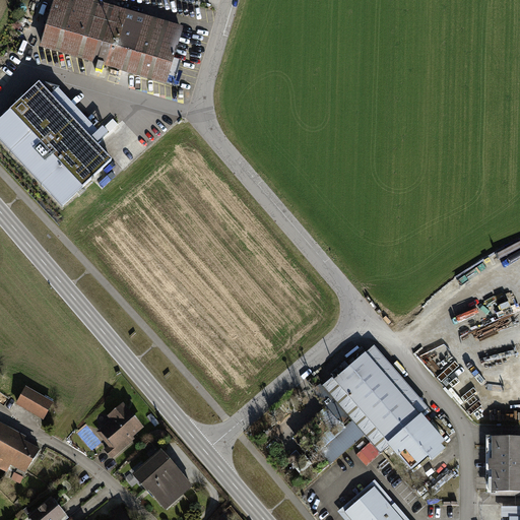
[(184,29),(82,0),(58,0),(43,51),(84,63),(98,67),(106,69),(133,77),(168,87),(184,29)]
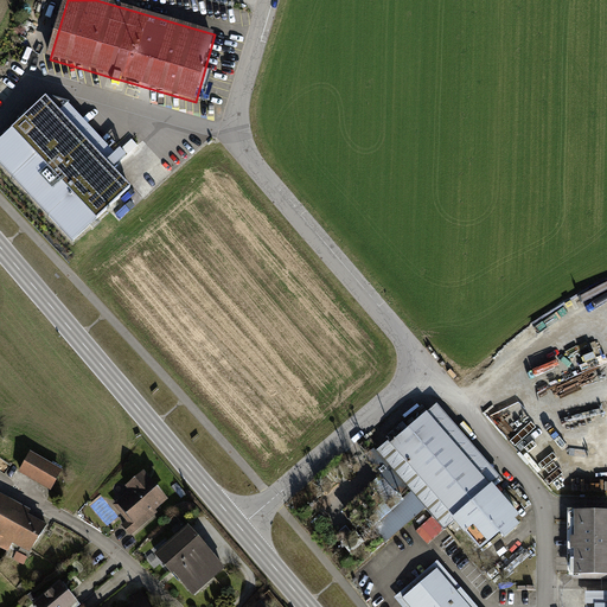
[(0,136),(0,164),(72,241),(131,185),(45,95),(23,115),(0,136)]
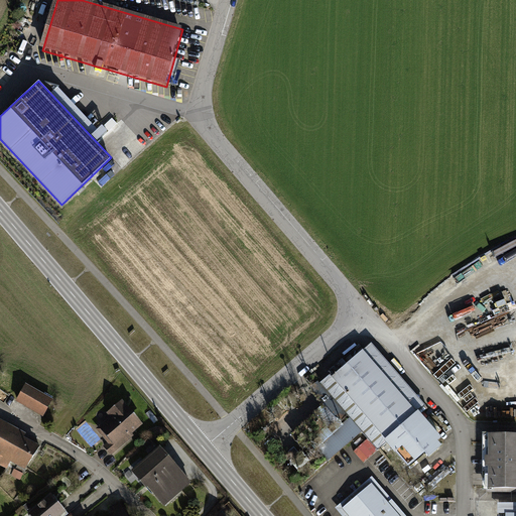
[(363,350),(417,412),(420,410),(426,405),(372,343),(363,350)]
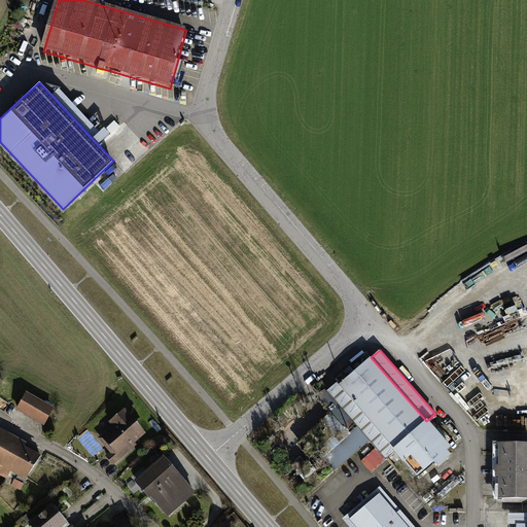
[(337,382),(327,390),(387,459),(395,452),(417,478),(453,447),(429,419),(426,421),(371,357),(340,385),(337,382)]
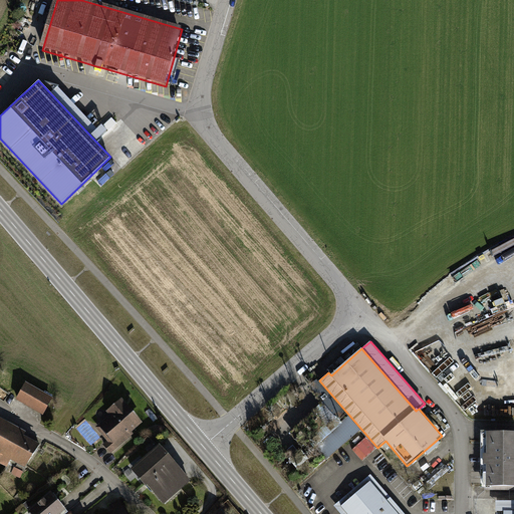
[(26,382),(17,398),(43,414),(52,399),(26,382)]
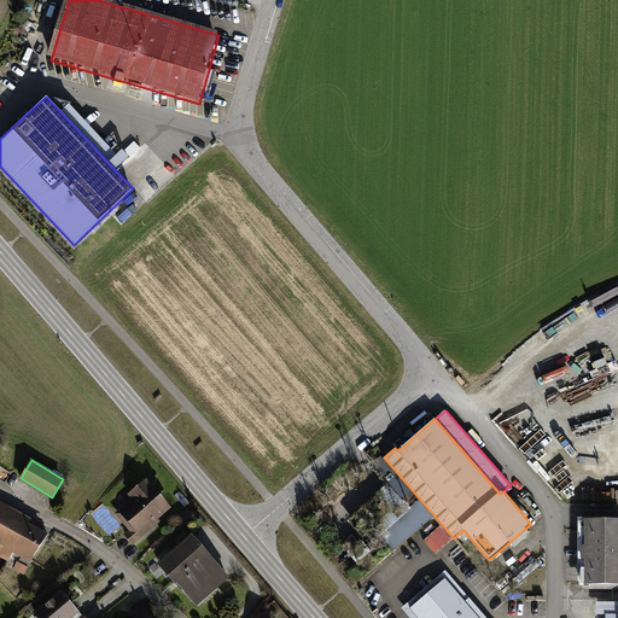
[(173,508),(147,478),(127,495),(132,500),(116,513),(130,530),(124,534),(134,544),(153,529),(162,522),(159,519),(173,508)]
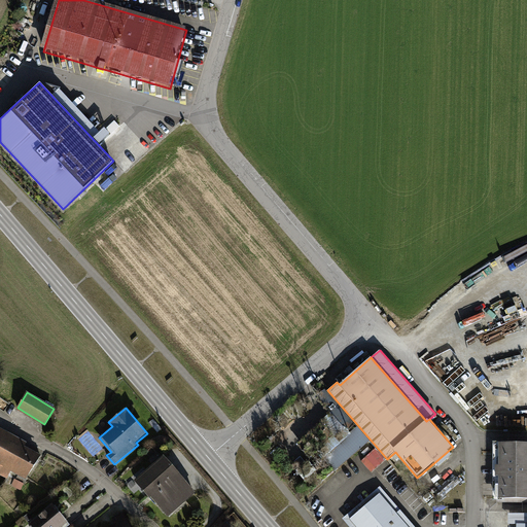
[(0,473),(7,479),(11,471),(27,480),(39,455),(25,447),(27,442),(0,427),(0,473)]
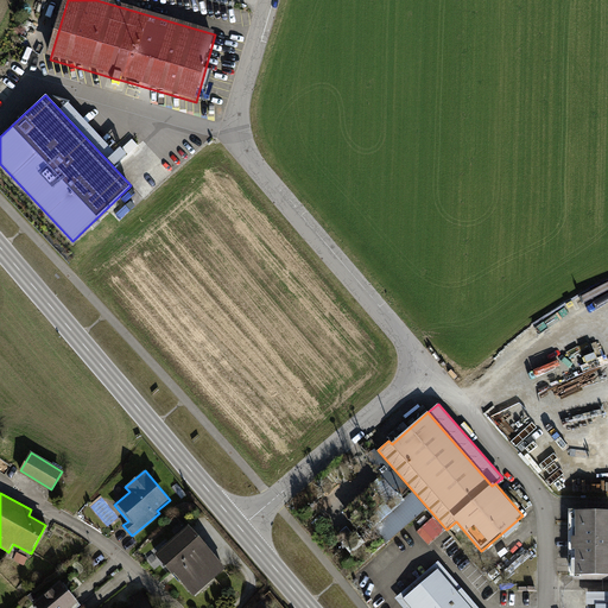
[(607,513),(575,513),(575,575),(607,574),(607,513)]
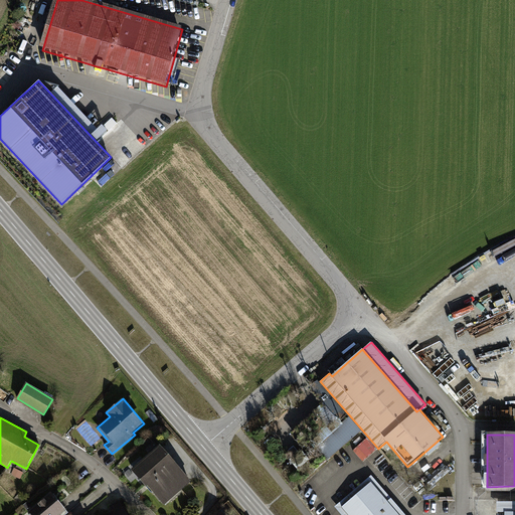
[(152,452),(131,470),(146,487),(147,488),(149,486),(164,504),(191,481),(160,445),(152,452)]
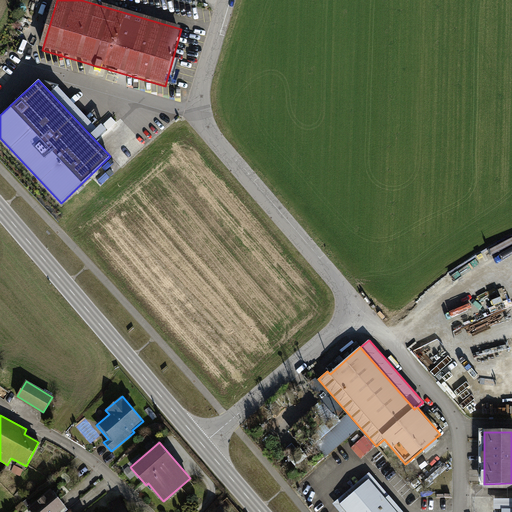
[(291,456),(296,465),(310,458),(305,448),(291,456)]
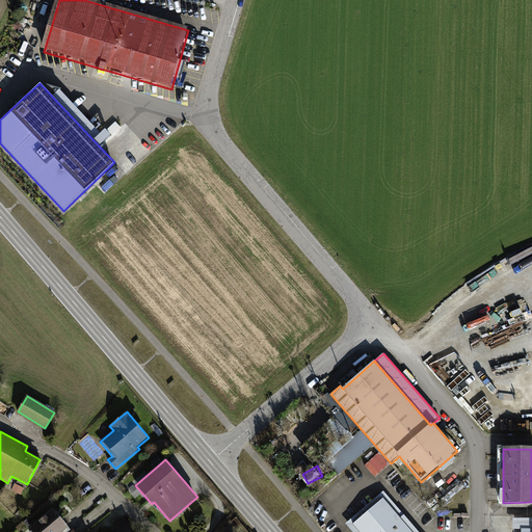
[(25,488),(15,484),(11,490),(21,495),(25,488)]
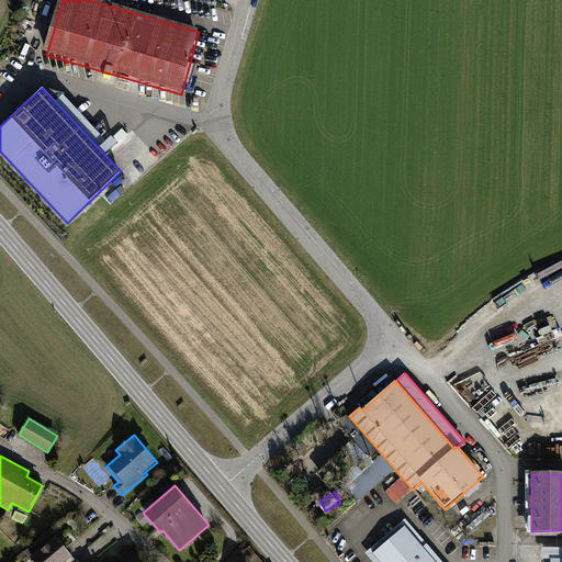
[(372,561),(381,561),(373,552),(406,525),(437,561),(442,561),(406,518),(364,552),(372,561)]
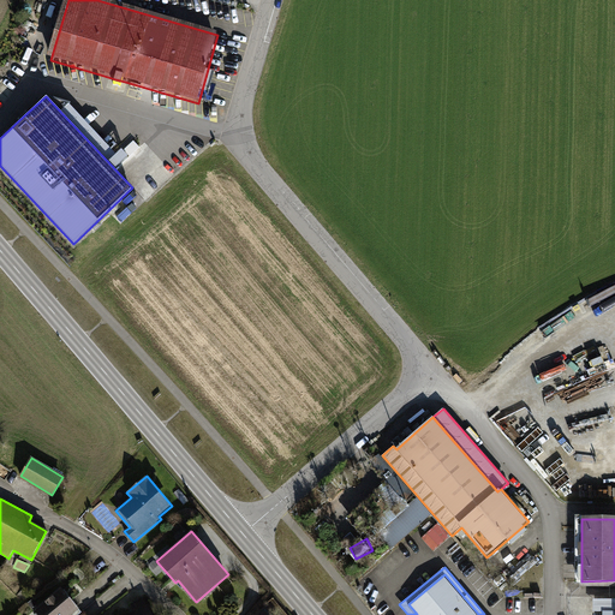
[(478,614),(445,574),(408,604),(417,614),(478,614)]
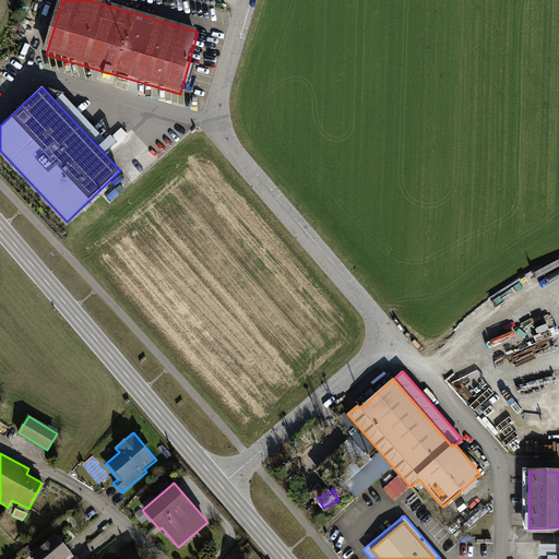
[(55,533),(30,555),(33,558),(66,558),(72,554),(59,539),(55,533)]
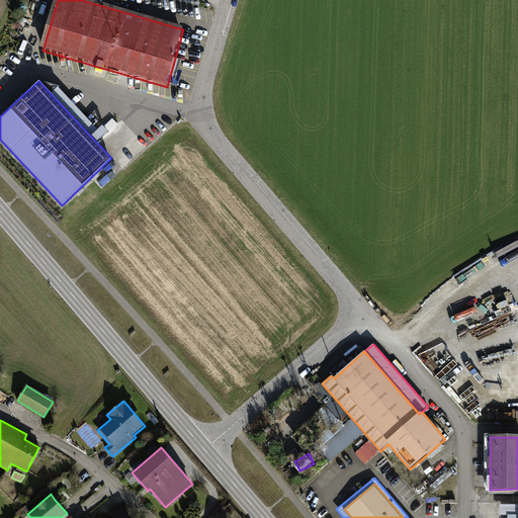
[(128,517),(119,504),(109,510),(113,516),(109,517),(128,517)]
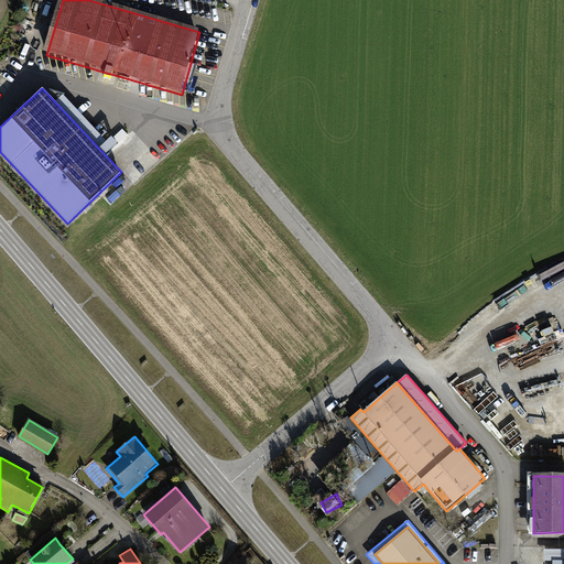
[(563,563),(563,551),(544,551),(544,562),(553,562),(552,563),(563,563)]
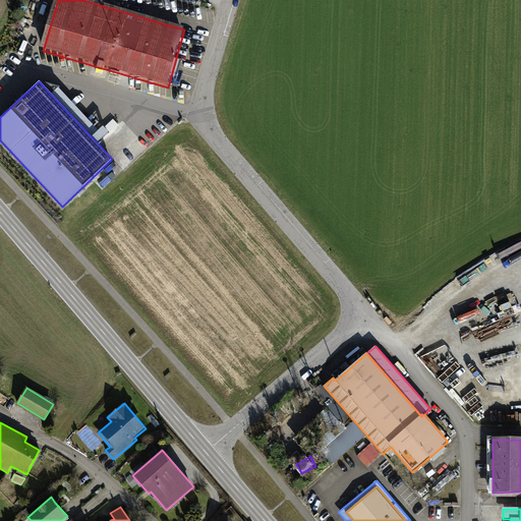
All buildings are outlined.
